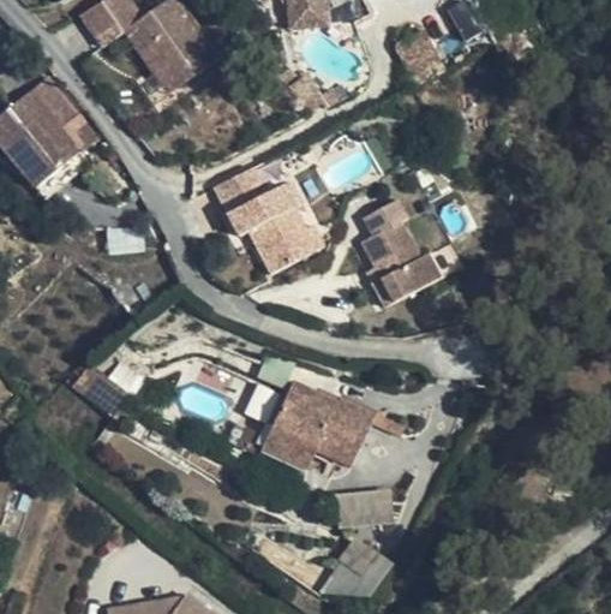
[(131,0),(108,0),(81,19),(102,51),(126,34),(153,73),(163,90),(183,78),(187,87),(221,64),(179,0),(178,0),(145,22),(131,0)]
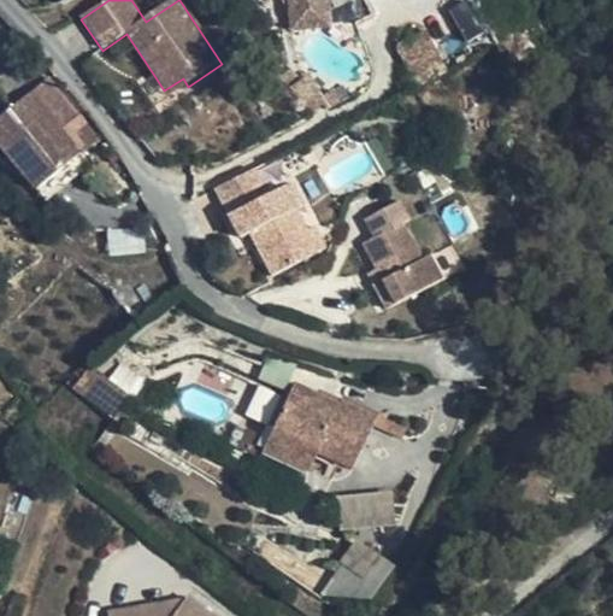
[(292,0),(295,29),(328,27),(325,0),(292,0)]
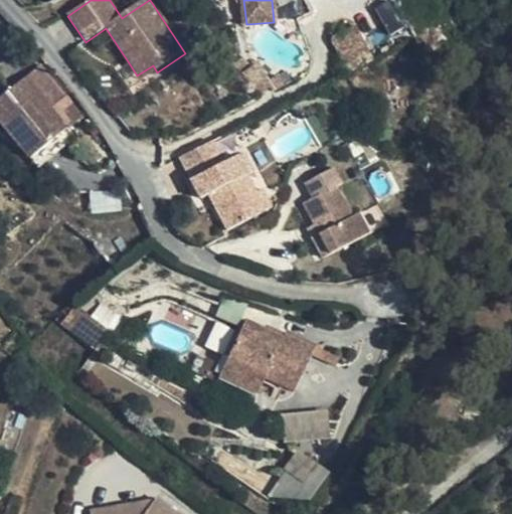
[(153,65),(137,75),(142,82),(157,72),(153,65)]
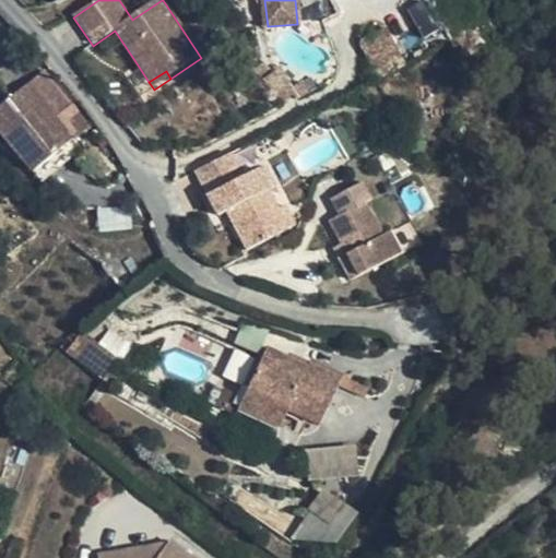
[(68,107),(44,72),(7,96),(0,101),(0,132),(25,169),(66,142),(50,119),(68,107)]
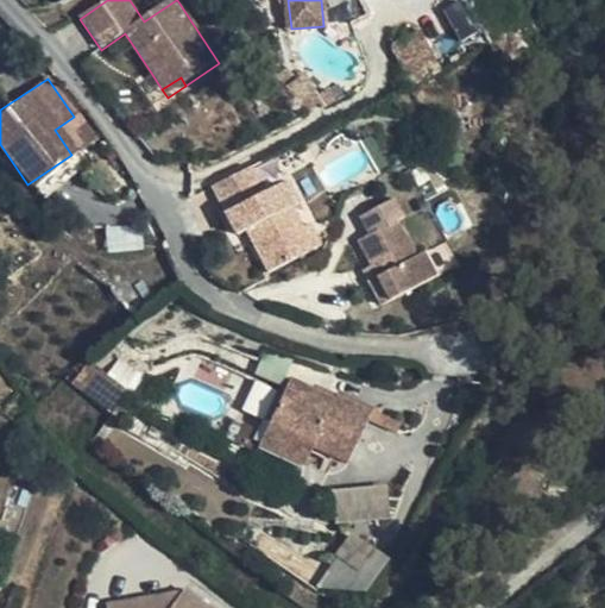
[(259,190),(249,169),(213,188),(224,210),(259,190)]
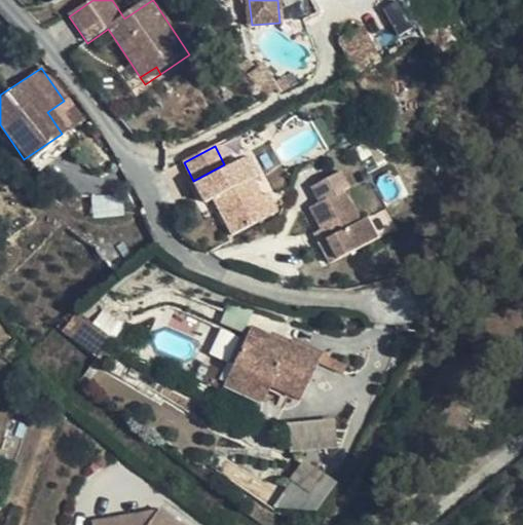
[(257,176),(248,157),(195,185),(204,203),(216,197),(221,207),(218,209),(231,235),(263,219),(254,201),(260,198),(251,180),(257,176)]
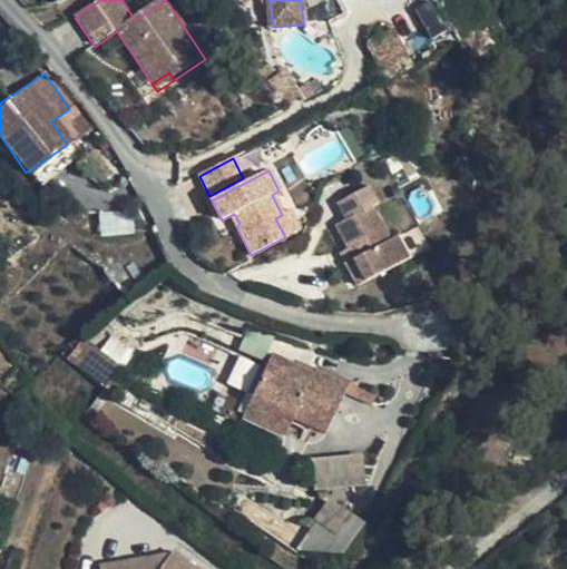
[(377,205),(367,186),(336,203),(345,219),(334,226),(346,249),(352,260),(344,263),(357,286),(406,258),(394,237),(388,242),(370,208),(377,205)]
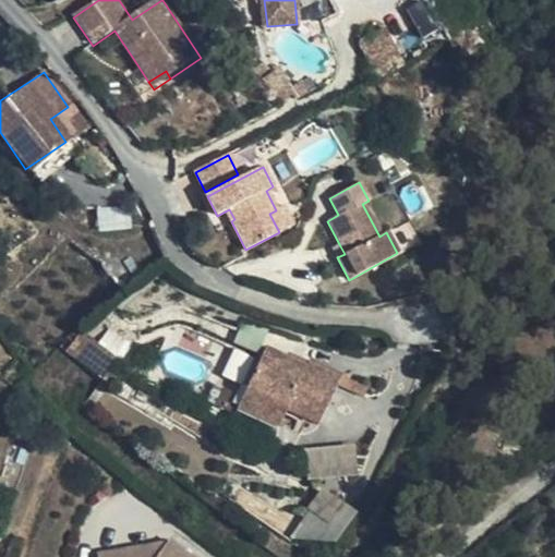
[(292,225),(284,206),(276,210),(269,214),(279,232),(292,225)]
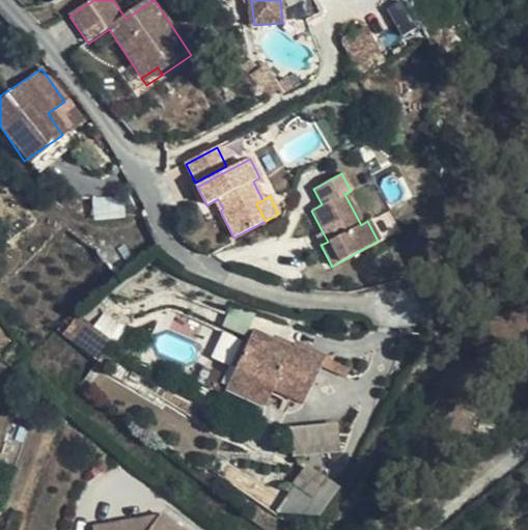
[(388,211),(373,219),(384,238),(398,229),(388,211)]
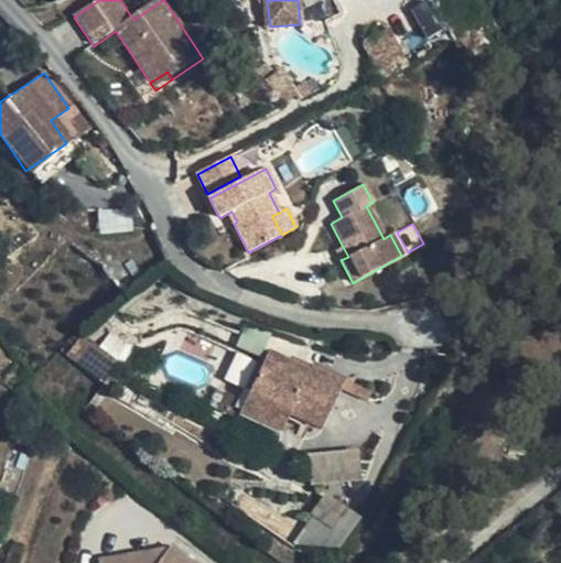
[(348,257),(343,247),(336,250),(341,260),(348,257)]
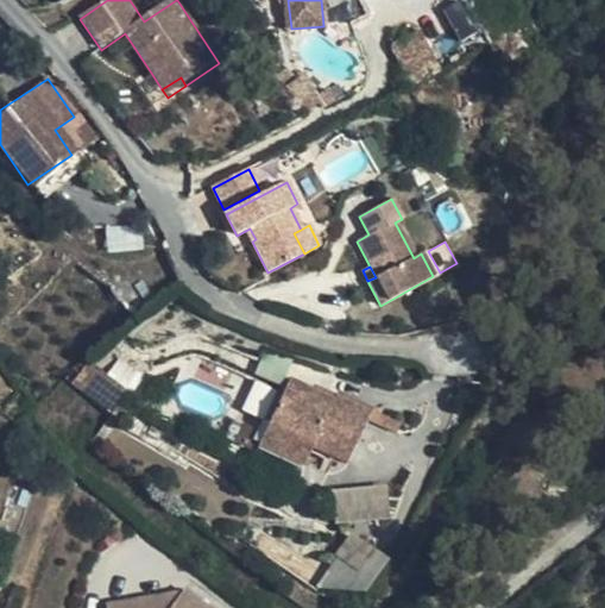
[(346,461),(370,411),(334,394),(331,399),(287,378),(265,425),(310,446),(346,461)]
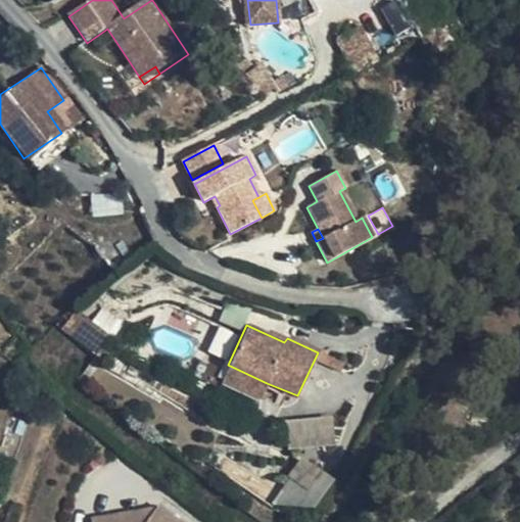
[(267,383),(228,365),(220,381),(260,398),(267,383)]
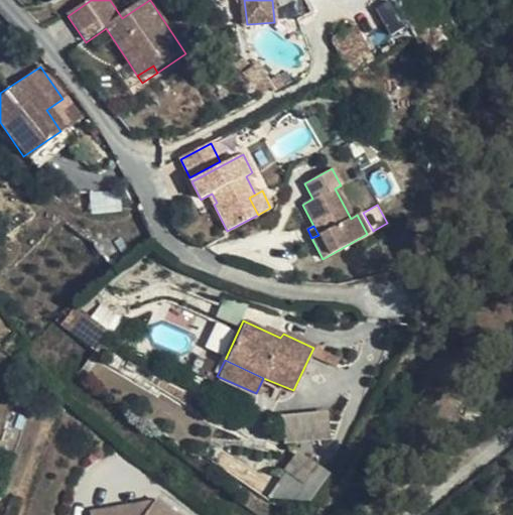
[(328,410),(281,414),(283,444),(331,440),(328,410)]
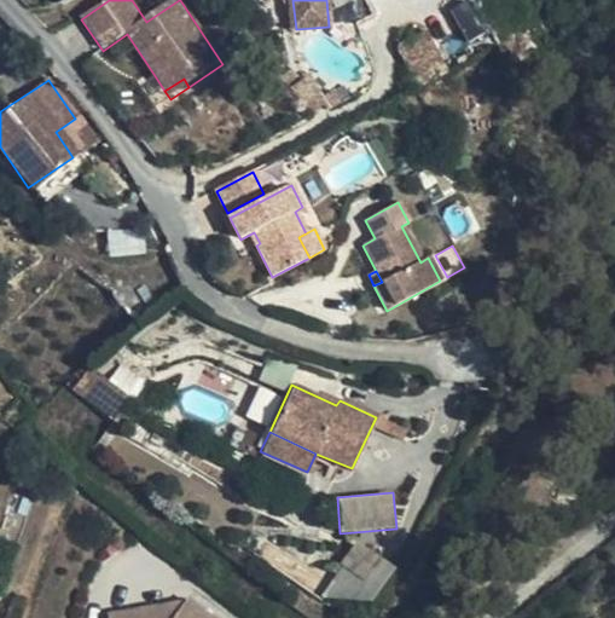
[(353,541),(328,588),(370,611),(396,564),(353,541)]
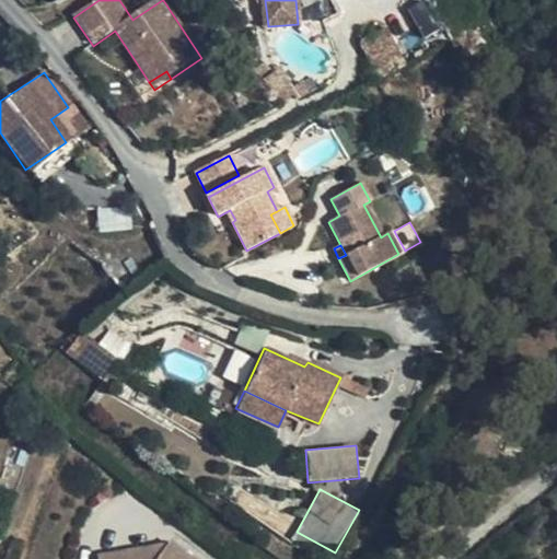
[(195,558),(167,538),(166,540),(159,550),(148,544),(93,551),(94,558),(195,558)]
